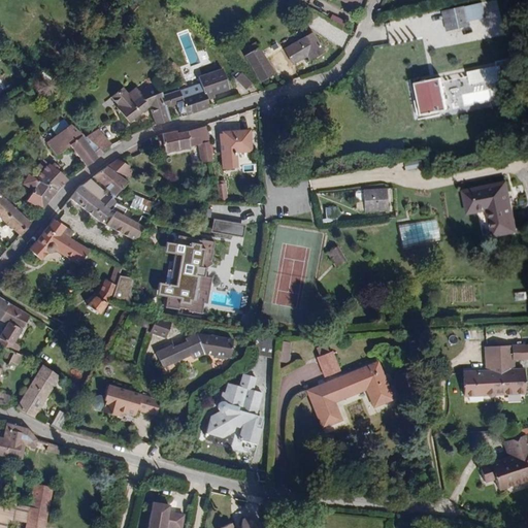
[(485,18),(481,3),(467,6),(471,21),(485,18)]
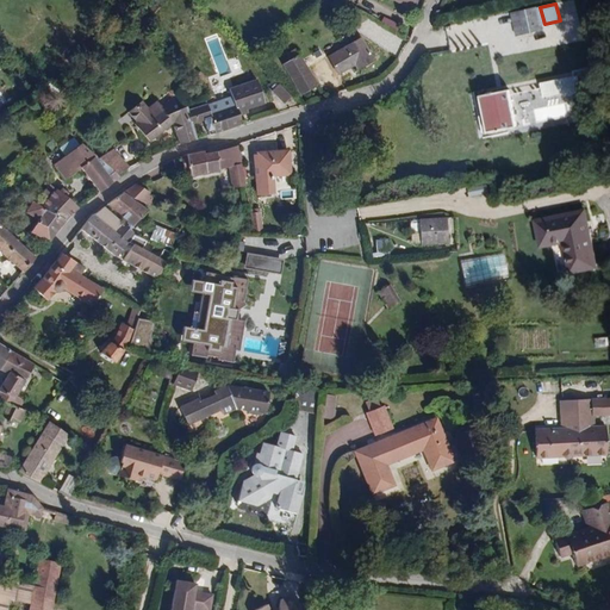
[(545,24),(540,7),(512,13),(518,35),(546,29),(545,24)]
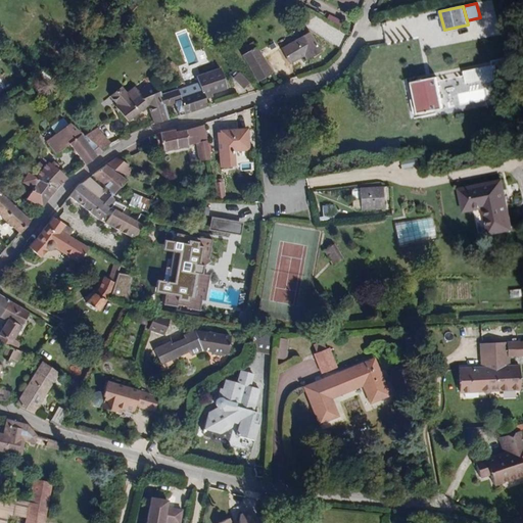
[(388,44),(411,39),(408,22),(401,25),(400,20),(384,24),(388,44)]
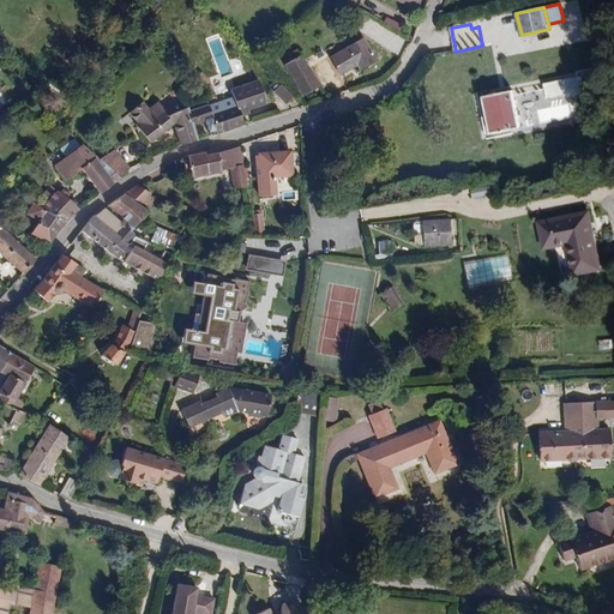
[(375,59),(362,37),(330,56),(339,73),(356,64),(359,68),(375,59)]
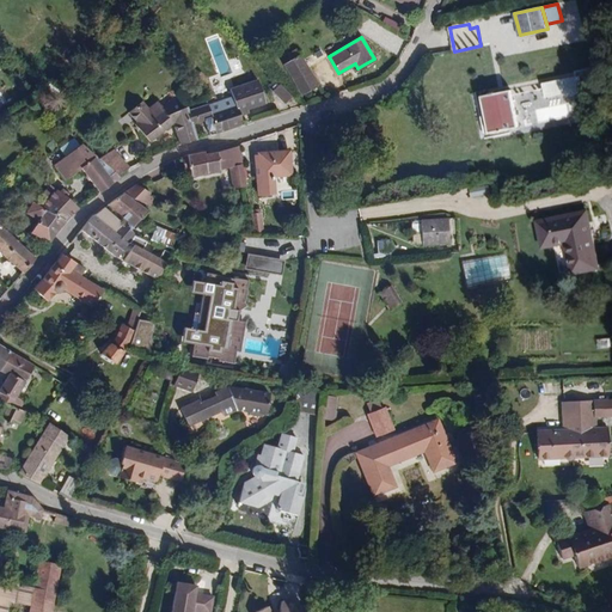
[(317,85),(299,54),(283,63),(301,95),(317,85)]
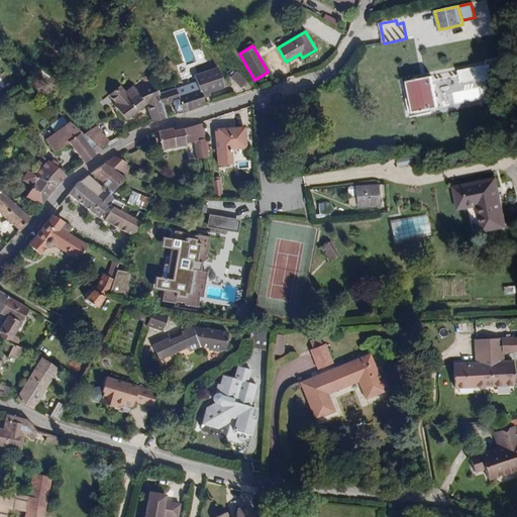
[(493,81),(490,67),(497,65),(497,60),(487,62),(488,67),(457,73),(460,84),(482,80),(483,83),(493,81)]
